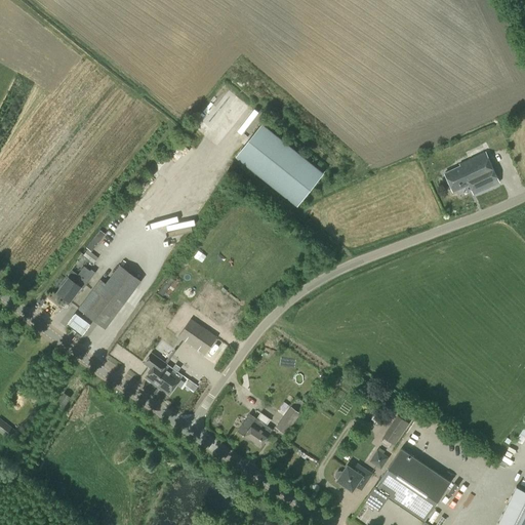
[(296,206),(323,173),(261,124),(236,157),(296,206)]
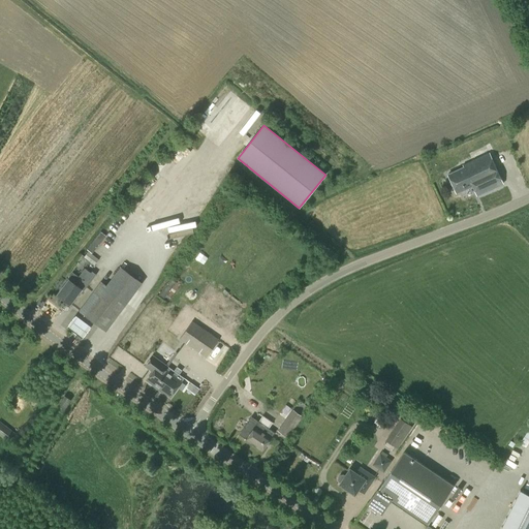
[(463,164),(464,167),(448,175),(457,193),(472,186),(477,196),(504,184),(489,152),(463,164)]
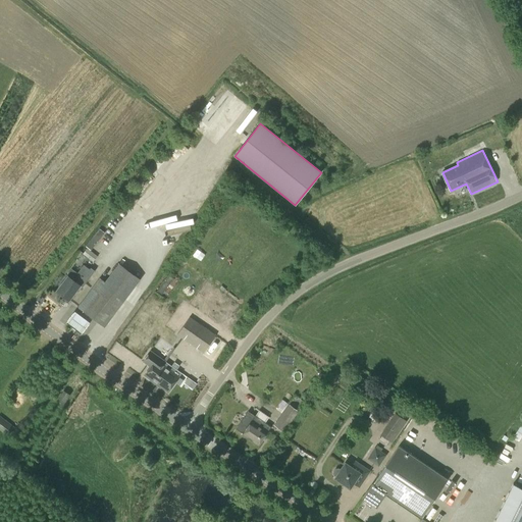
[(100,253),(92,246),(89,250),(87,249),(83,254),(93,262),(100,253)]
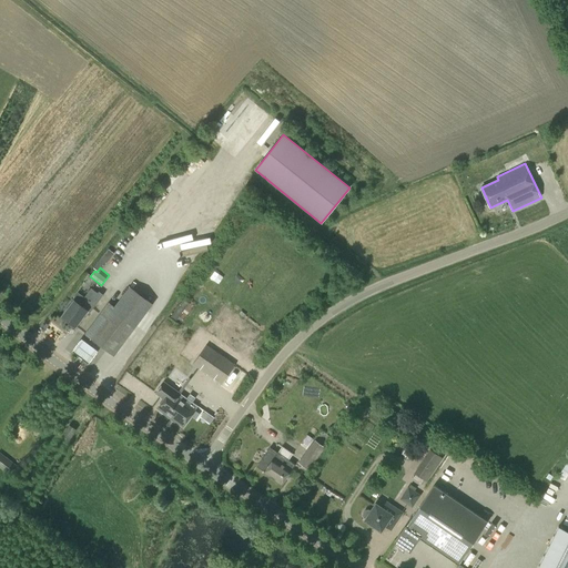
[(114,356),(153,304),(130,286),(114,306),(109,303),(84,334),(114,356)]
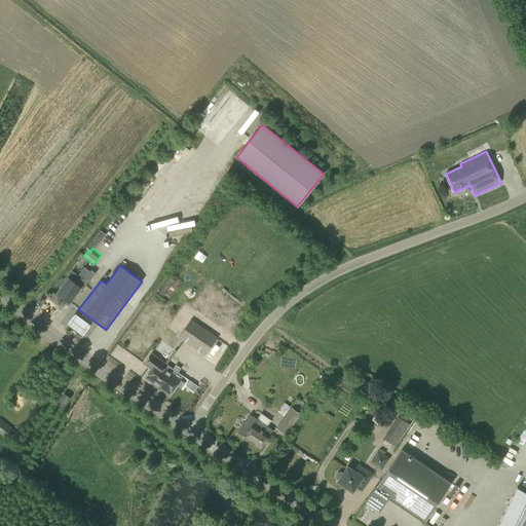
[(90,271),(84,267),(78,275),(72,271),(67,277),(69,278),(59,293),(70,302),(81,288),(83,289),(96,272),(91,269),(90,271)]
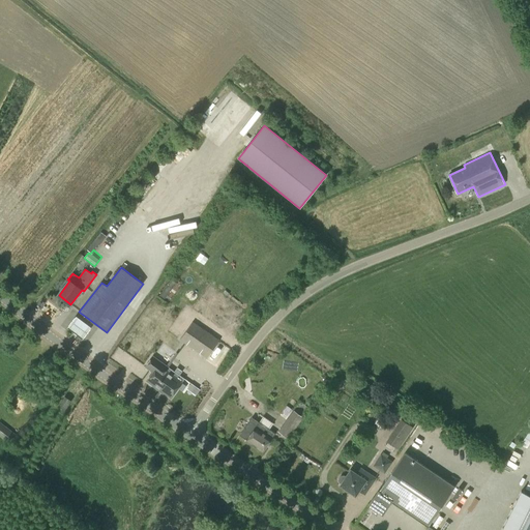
[(165,299),(177,283),(172,278),(159,295),(165,299)]
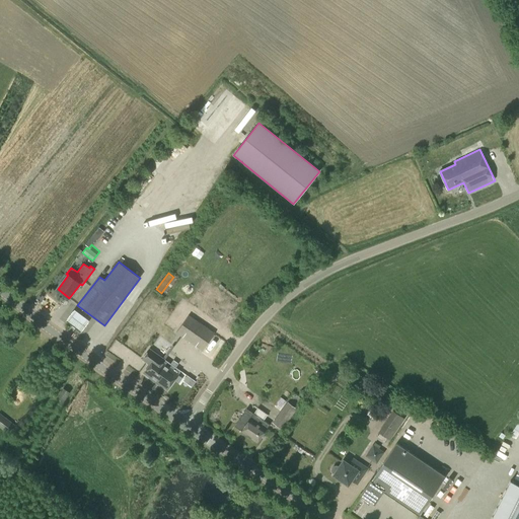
[(158,307),(162,303),(155,297),(151,302),(158,307)]
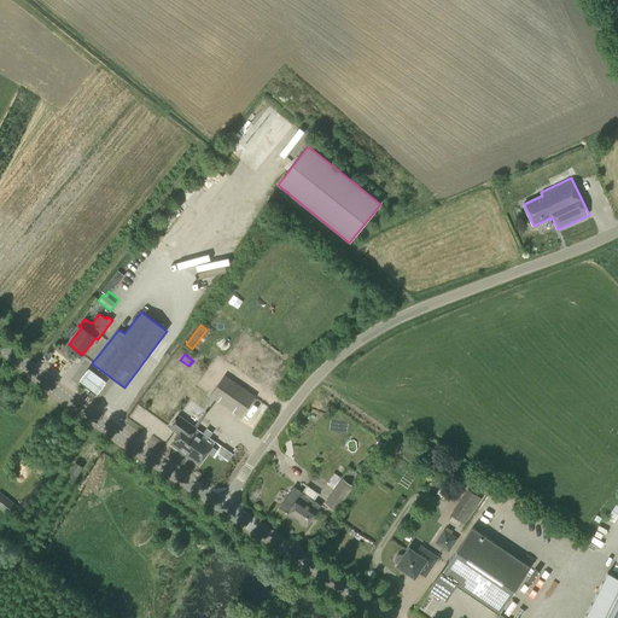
[(87,371),(76,384),(95,397),(105,384),(87,371)]
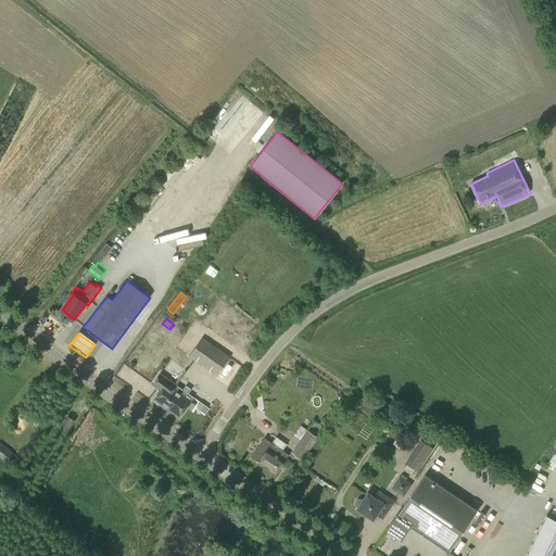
[(230,356),(202,337),(199,342),(193,338),(186,349),(191,352),(189,356),(217,376),(230,356)]
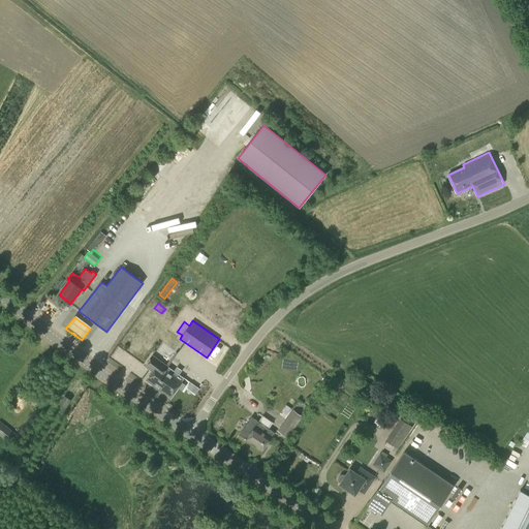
[(160,378),(165,370),(168,366),(152,355),(145,366),(153,371),(147,379),(154,384),(154,387),(158,390),(160,389),(161,390),(166,382),(160,378)]
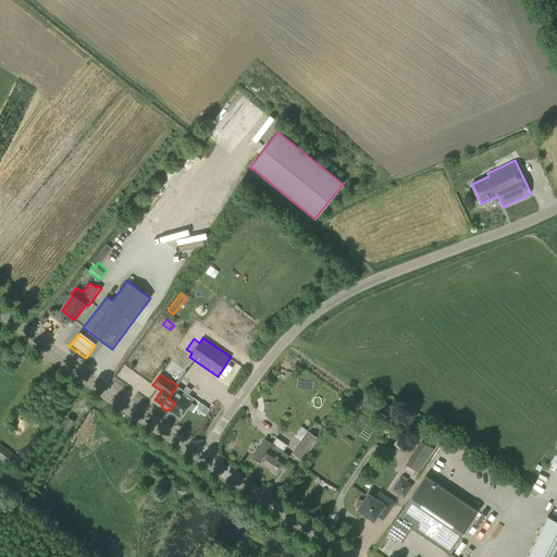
[(175,403),(170,410),(181,418),(192,401),(174,390),(169,398),(175,403)]
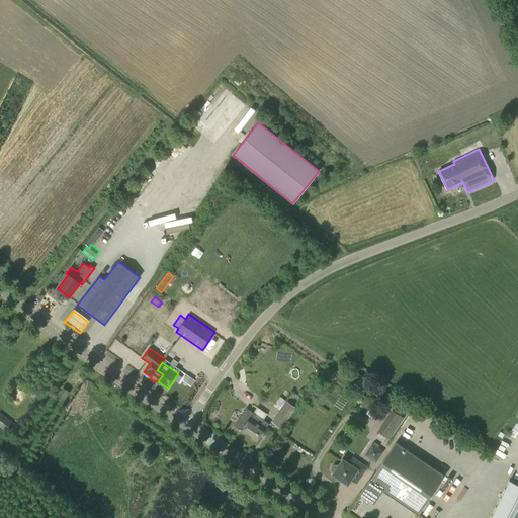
[(63,401),(69,392),(64,387),(57,397),(63,401)]
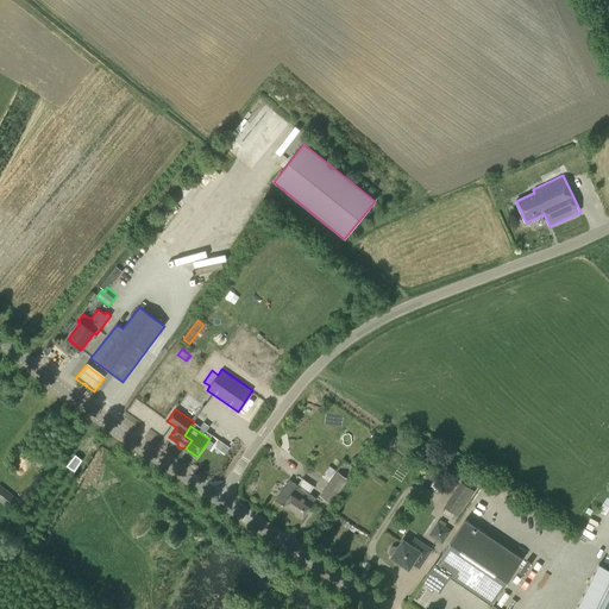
[(484,484),(489,478),(476,470),(472,476),(484,484)]
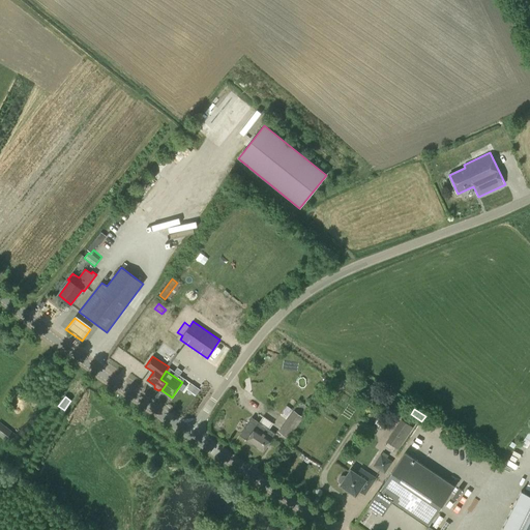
[(288,439),(303,417),(293,410),(278,432),(288,439)]
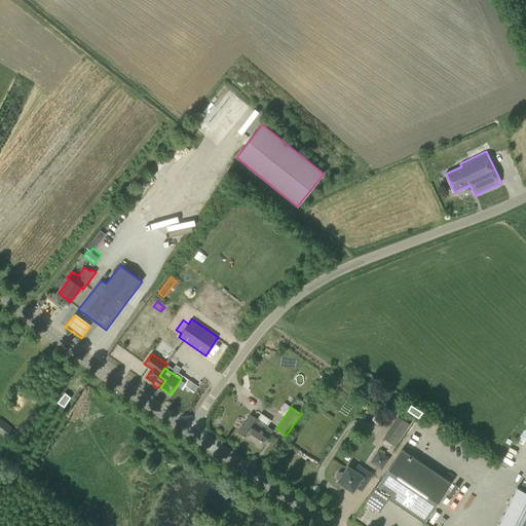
[(261,448),(268,436),(272,430),(250,414),(238,431),(246,437),(245,438),(261,448)]
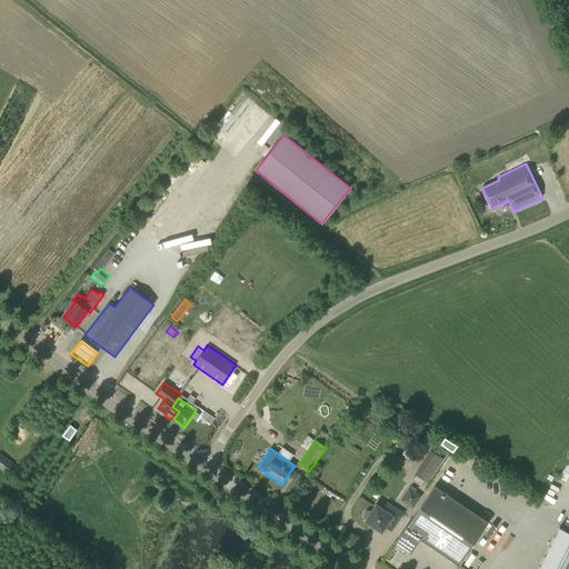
[(443,459),(440,457),(433,451),(430,450),(415,473),(417,476),(426,481),(428,482),(443,459)]
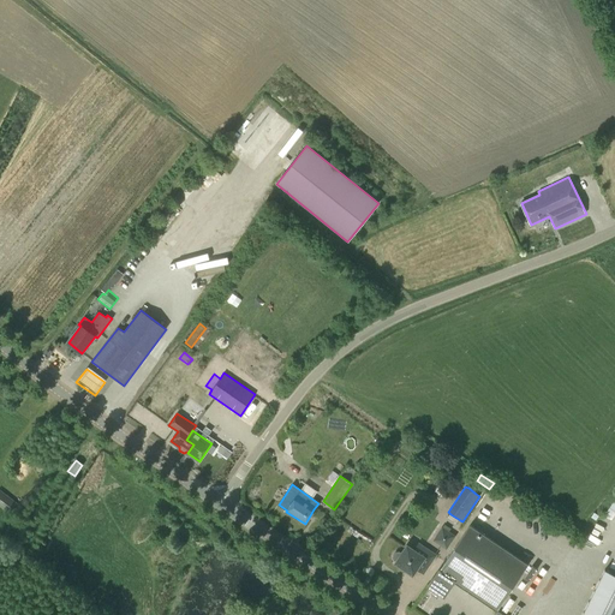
[(0,506),(12,515),(16,509),(19,505),(0,489),(0,506)]
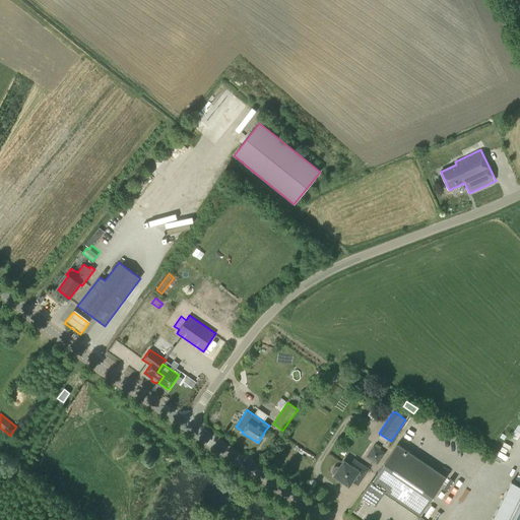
[(373,502),(381,490),(419,516),(447,476),(397,444),(363,495),(373,502)]
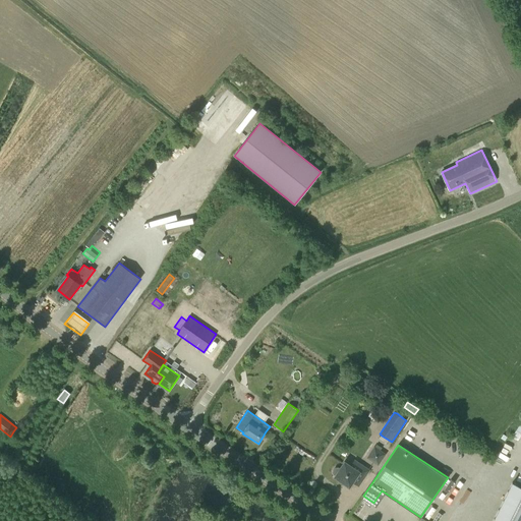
[(378,465),(386,454),(374,446),(366,458),(378,465)]
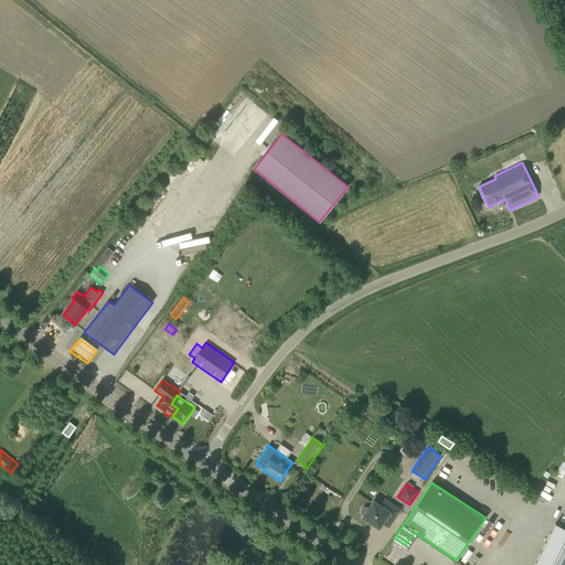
[(545,489),(540,501),(548,505),(555,493),(545,489)]
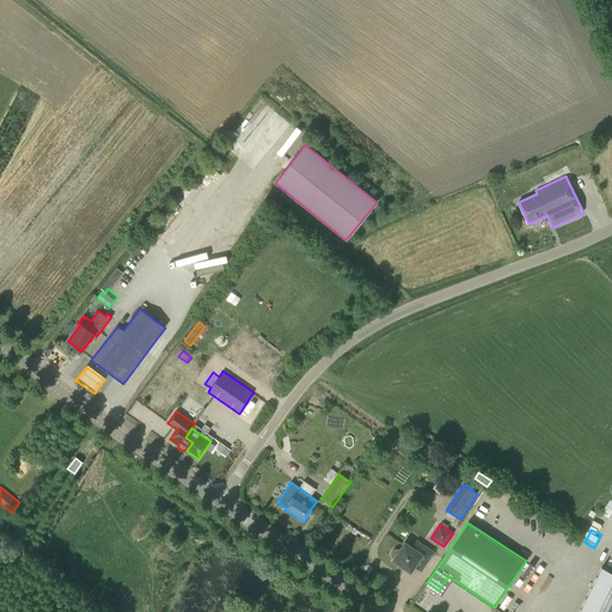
[(433,552),(416,540),(412,548),(405,543),(399,551),(397,549),(396,549),(395,550),(392,550),(391,552),(391,554),(391,557),(392,558),(395,560),(393,560),(410,571),(415,565),(421,570),(433,552)]
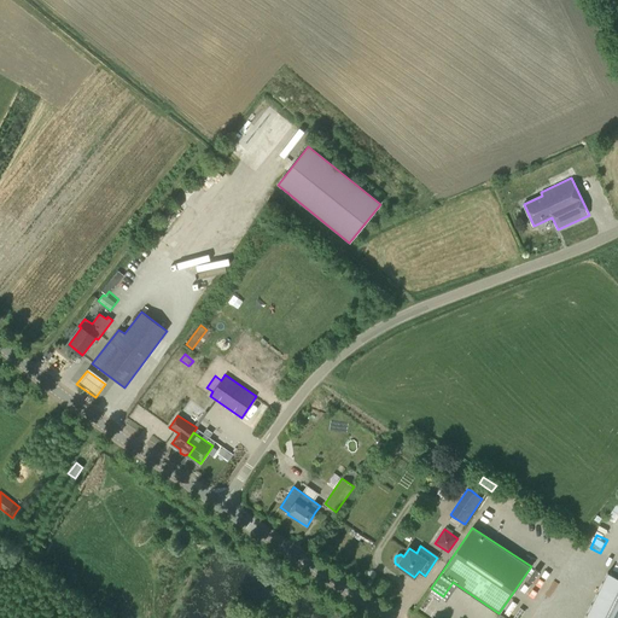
[(617,617),(617,577),(607,572),(584,617),(617,617)]
